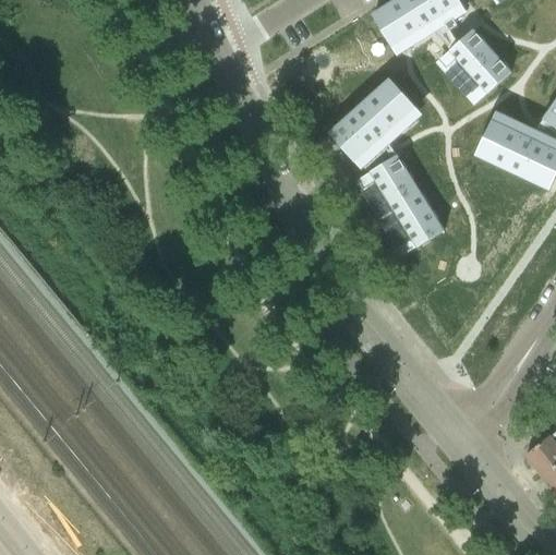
[(394,0),(371,14),(390,47),(396,44),(458,5),(460,4),(457,0),(394,0)]
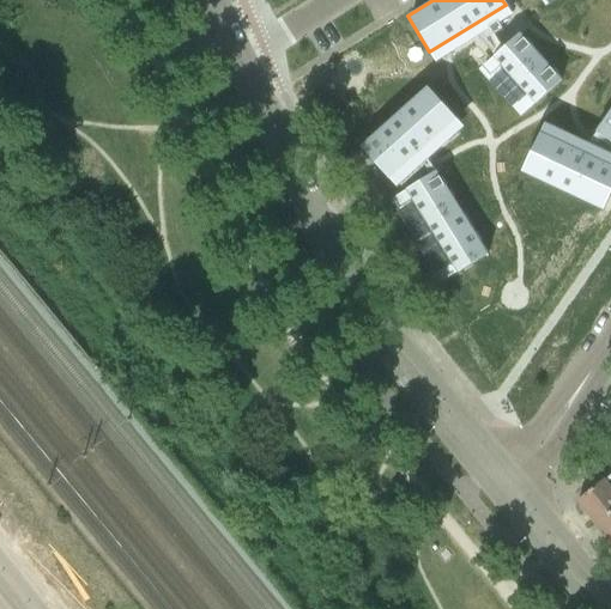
[(469,42),(476,37),(491,55),(503,44),(496,32),(503,29),(500,23),(509,17),(503,6),(435,48),(441,59),(443,58),(448,54),(469,42)]
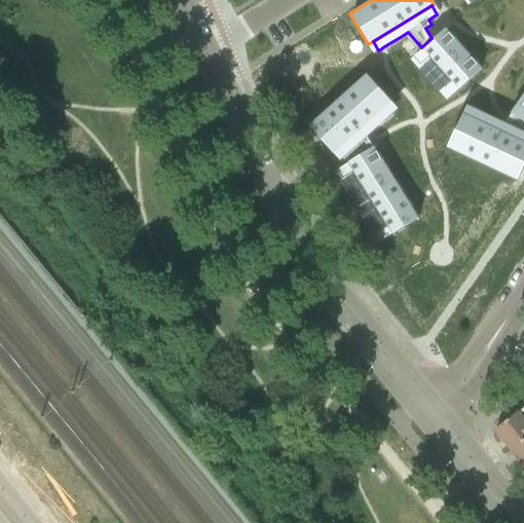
[(432,38),(421,47),(439,67),(461,47),(444,28),(432,38)]
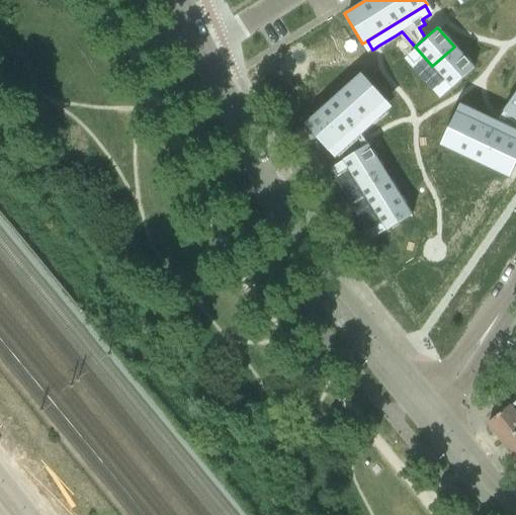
[(432,66),(415,47),(410,52),(405,56),(439,94),(449,85),(432,66)]
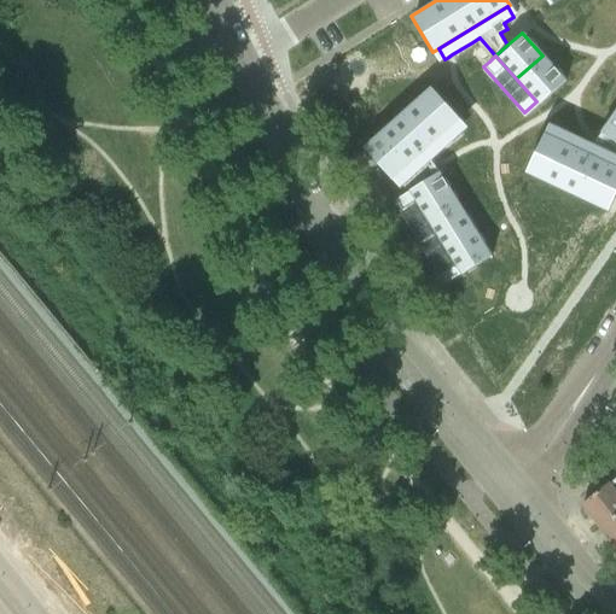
[(542,56),(516,79),(536,101),(563,79),(542,56)]
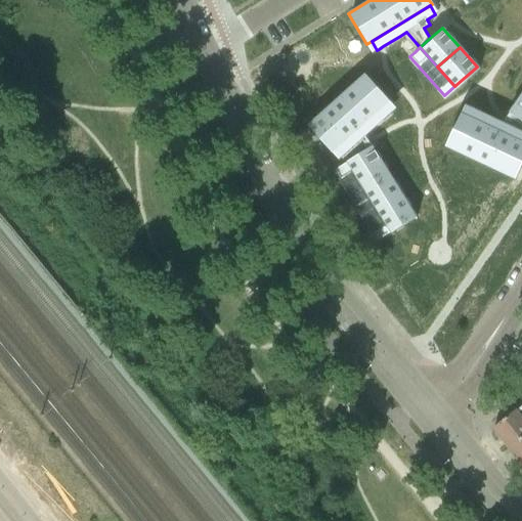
[(363,74),(306,125),(331,152),(333,150),(353,132),(383,105),(388,100),(363,74)]
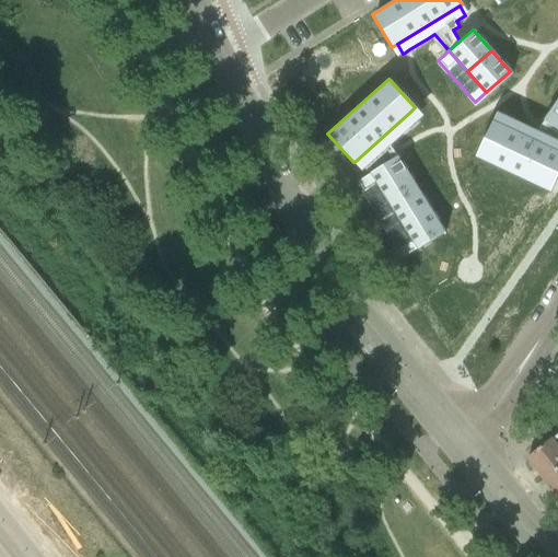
[(557,101),(556,100),(543,119),(557,129),(557,101)]
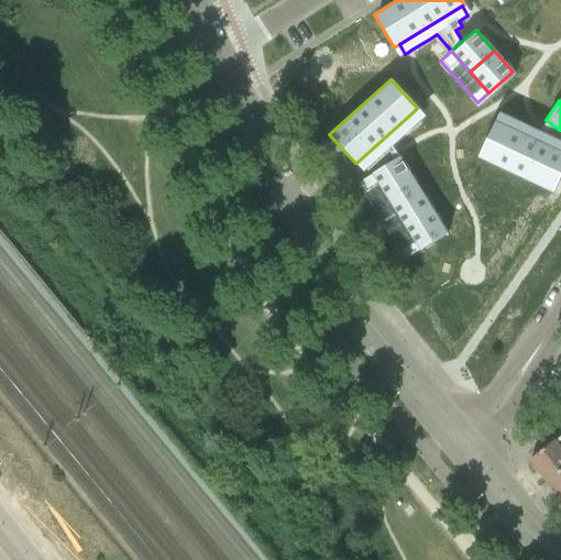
[(358,162),(362,166),(367,175),(372,173),(398,156),(389,143),(395,139),(417,119),(411,113),(380,142),(358,162)]
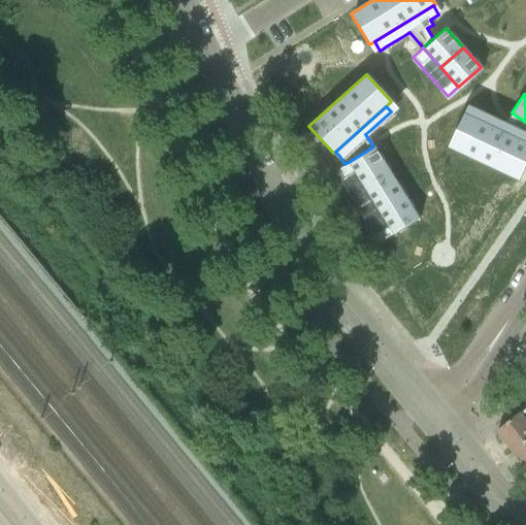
[(472,107),(468,116),(525,142),(525,122),(512,112),(503,123),(498,120),(472,107)]
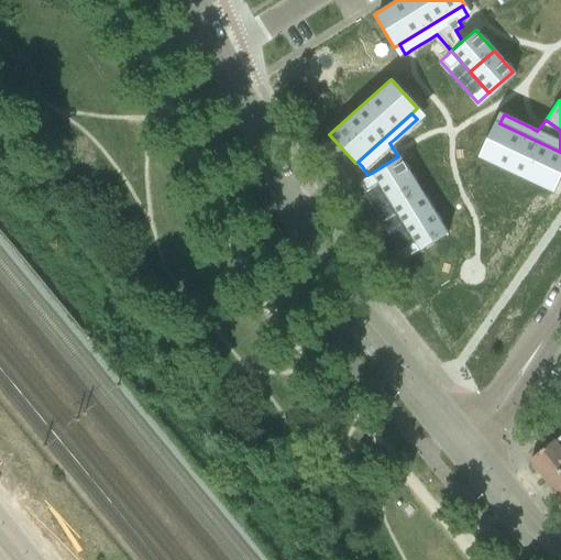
[(494,121),(477,156),(551,191),(557,180),(560,171),(560,152),(499,123),(494,121)]
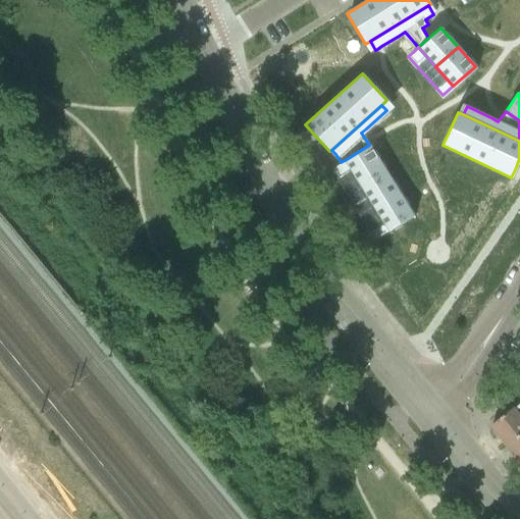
[(369,145),(345,160),(361,187),(385,171),(369,145)]
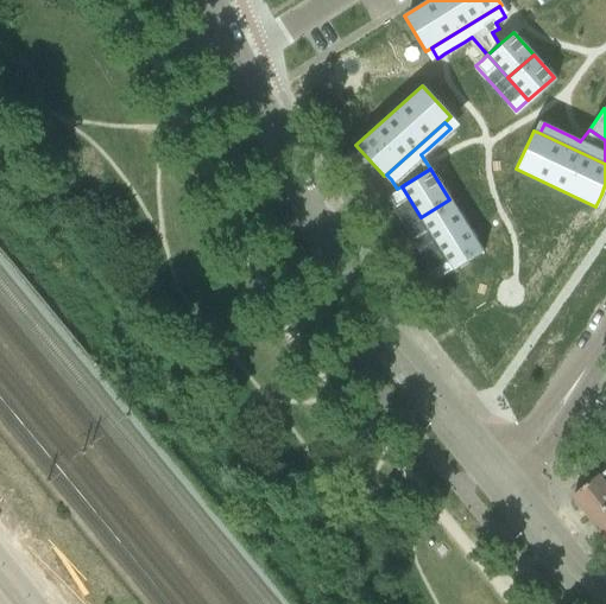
[(421,217),(402,186),(397,189),(386,196),(437,277),(452,268),(436,242),(421,217)]
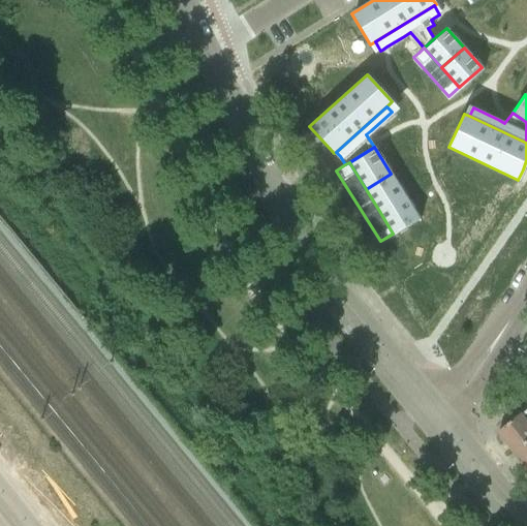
[(391,174),(366,189),(379,211),(404,195),(391,174)]
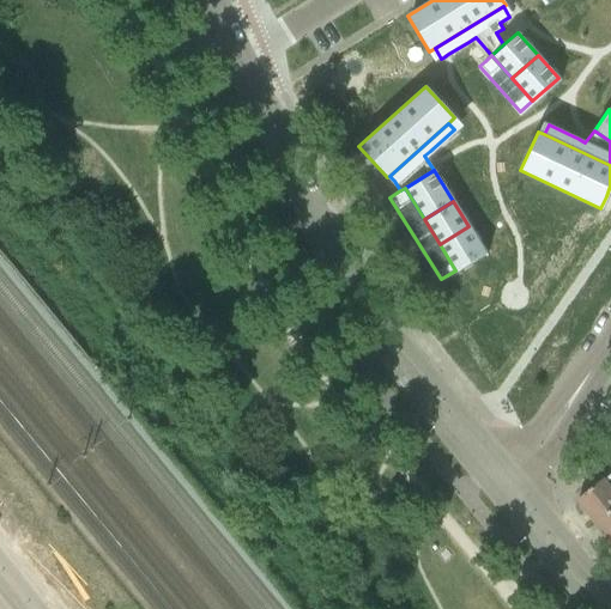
[(469,226),(440,244),(455,270),(485,253),(469,226)]
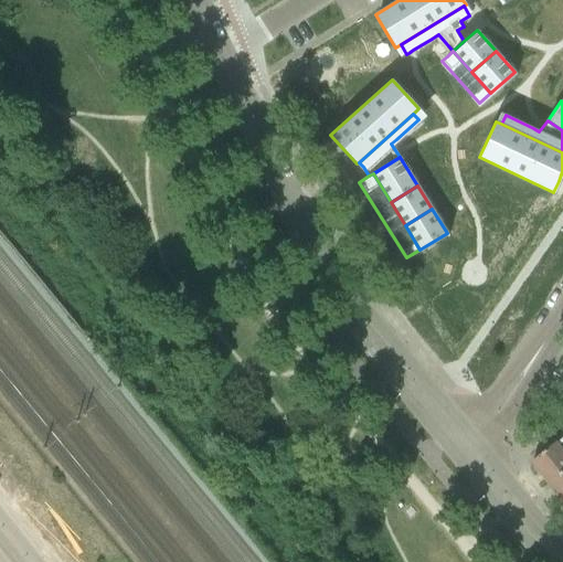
[(538,453),(530,459),(531,462),(539,470),(548,480),(562,467),(562,431),(552,441),(538,453)]
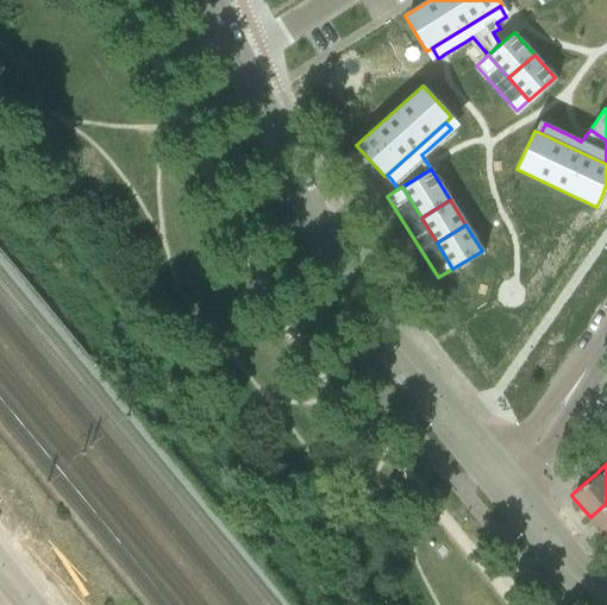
[(606,503),(590,517),(599,529),(606,537),(606,503)]
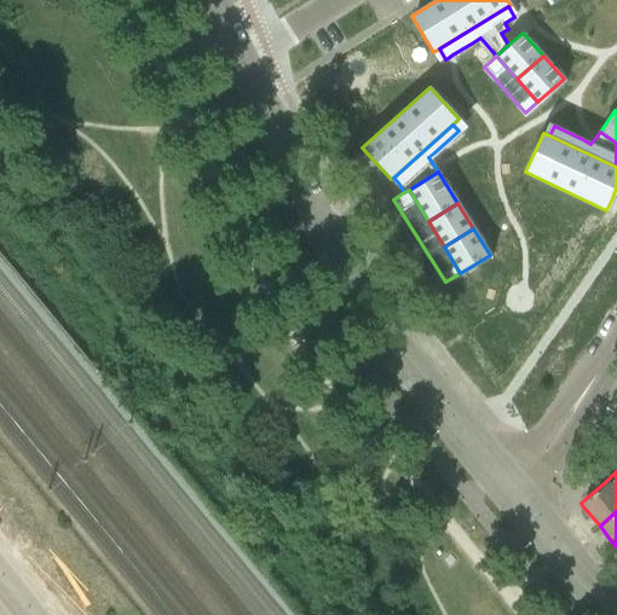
All buildings are outlined.
